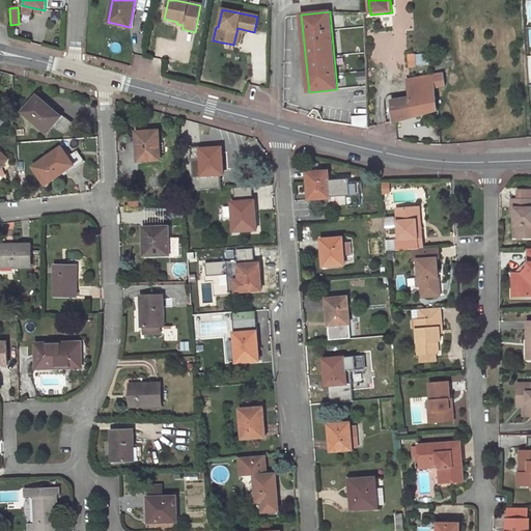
[(246,30),(238,28),(233,45),(238,46),(240,32),(246,34),(246,30)]
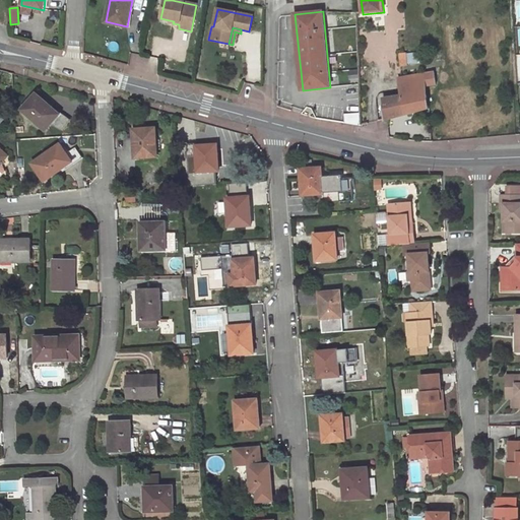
[(408,66),(408,64),(407,53),(400,54),(401,66),(408,66)]
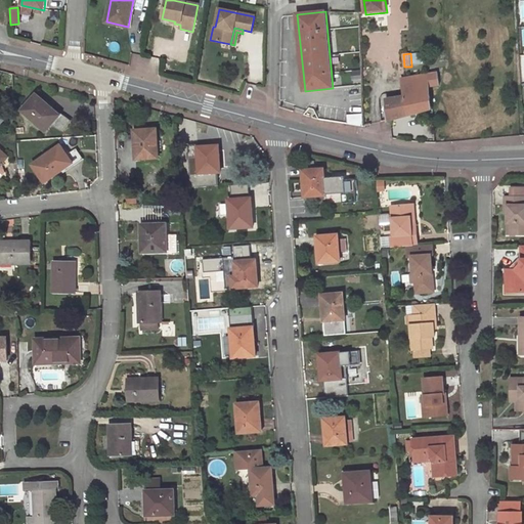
[(424,68),(416,70),(411,70),(412,77),(425,74),(424,68)]
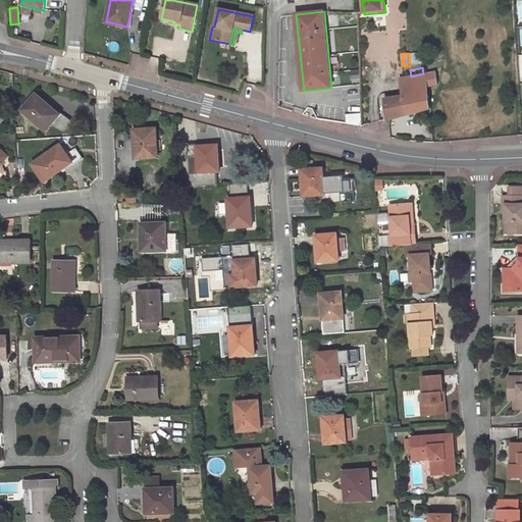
[(435,71),(423,73),(411,76),(400,77),(402,96),(416,94),(429,91),(429,87),(437,85),(435,71)]
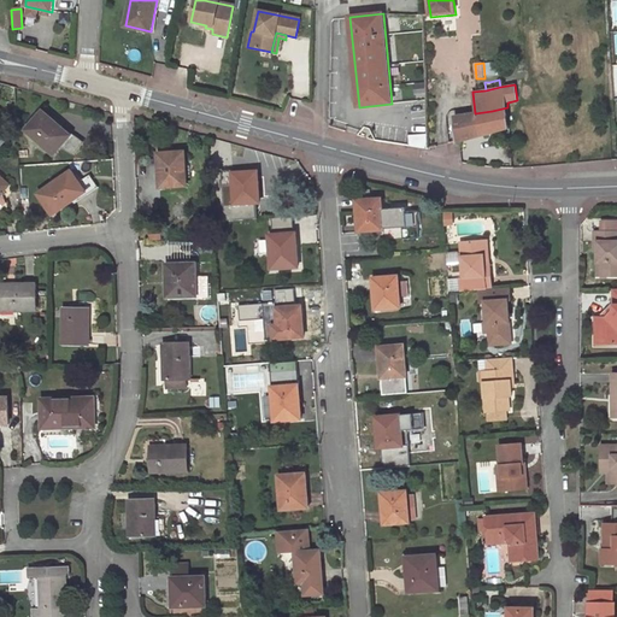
[(509,128),(507,107),(492,111),(493,133),(509,128)]
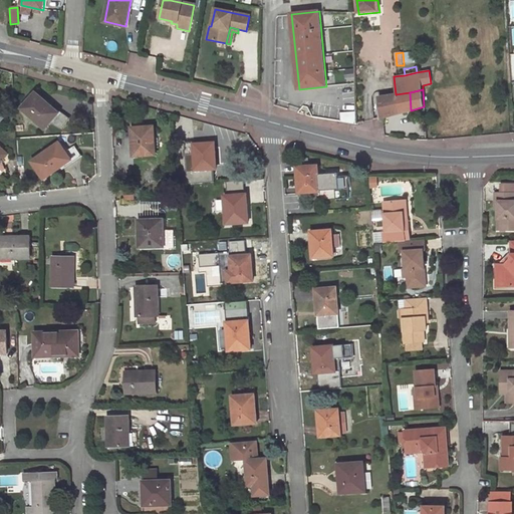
[(36,92),(22,108),(45,130),(51,122),(60,129),(63,126),(70,119),(61,112),(58,113),(36,92)]
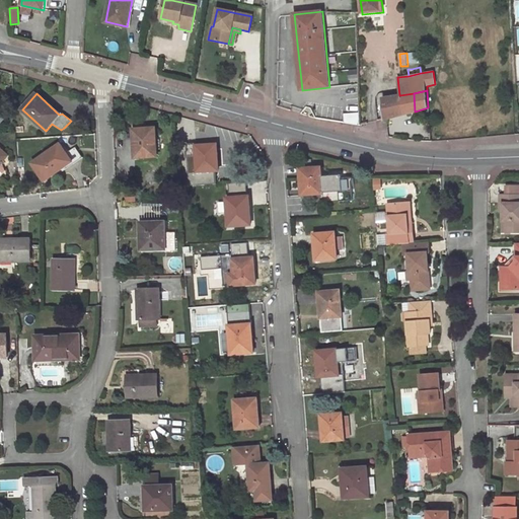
[(385,120),(415,112),(414,93),(399,95),(382,98),(385,120)]
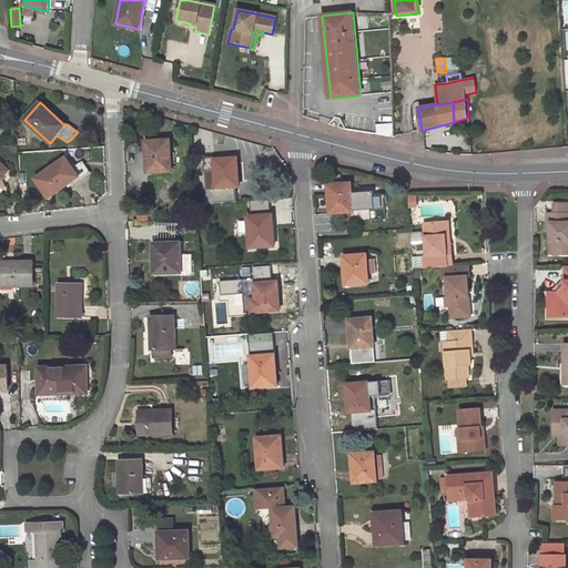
[(377,134),(395,135),(394,115),(375,117),(377,134)]
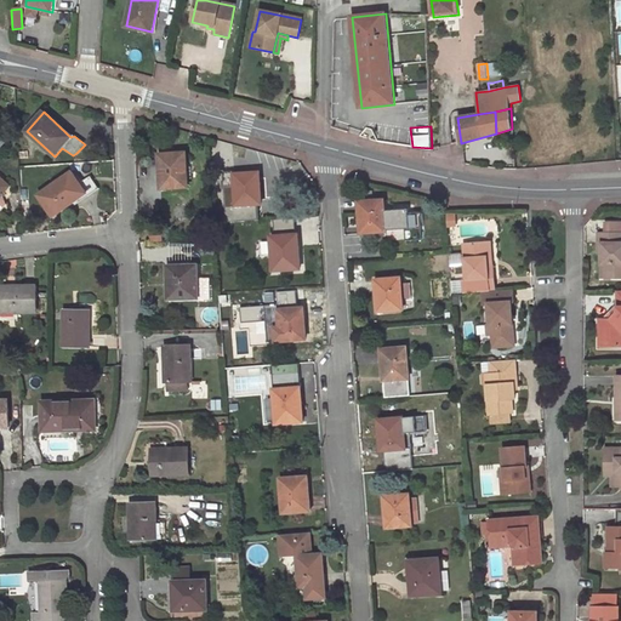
[(187,153),(163,155),(164,163),(159,163),(160,178),(163,178),(163,189),(188,188),(187,153)]
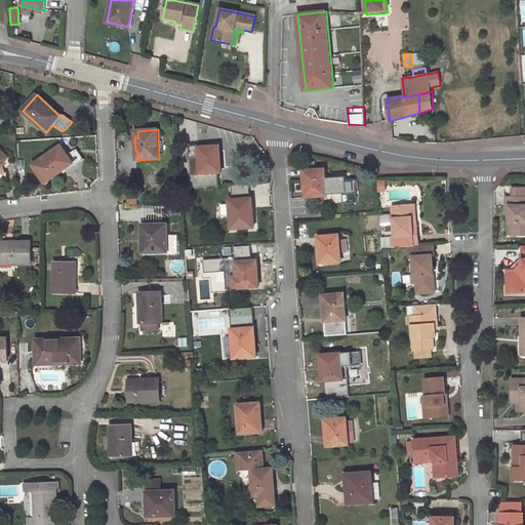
[(198,145),(189,146),(192,189),(218,187),(217,173),(218,173),(217,167),(220,167),(220,156),(220,147),(198,148),(198,145)]
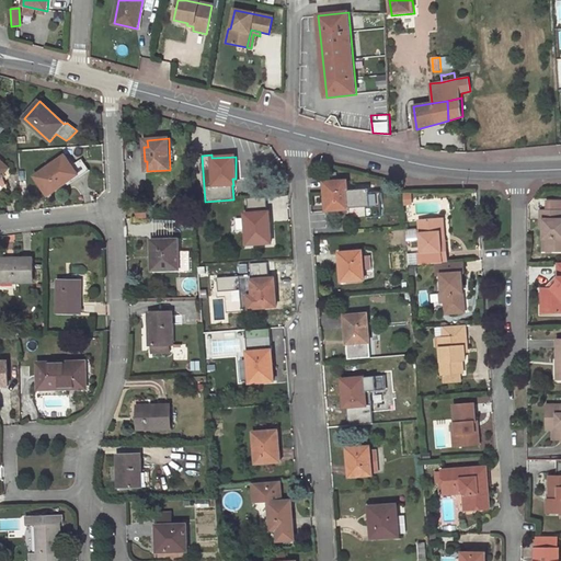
[(65,157),(35,178),(48,195),(78,175),(65,157)]
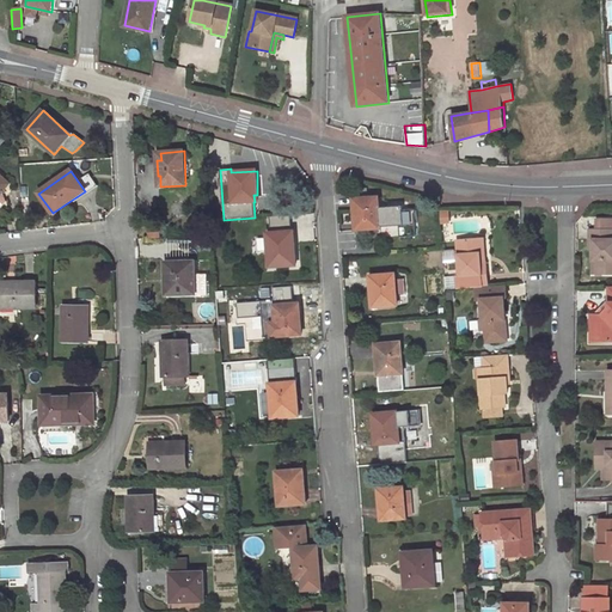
[(0,194),(1,193),(4,196),(12,187),(0,176),(0,194)]
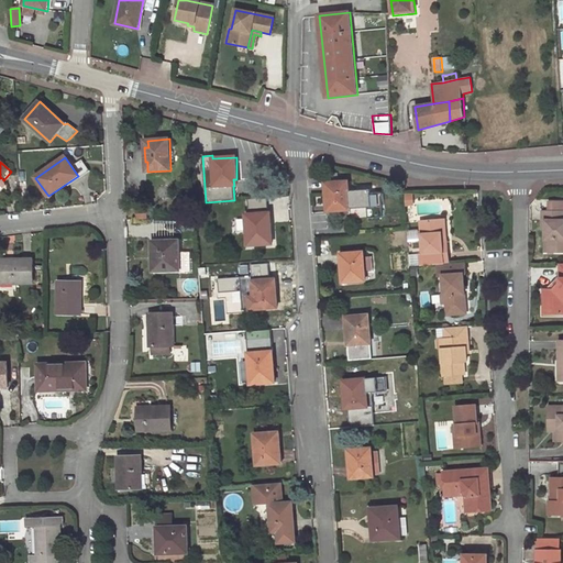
[(326,192),(327,206),(330,206),(331,211),(350,210),(350,209),(349,192),(348,181),(327,184),(328,192),(326,192)]
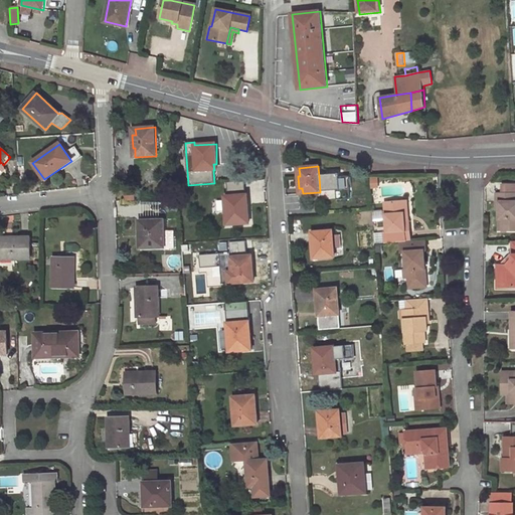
[(320,176),(319,176),(320,191),(321,191),(321,192),(349,190),(348,177),(339,177),(339,174),(320,175),(320,176)]
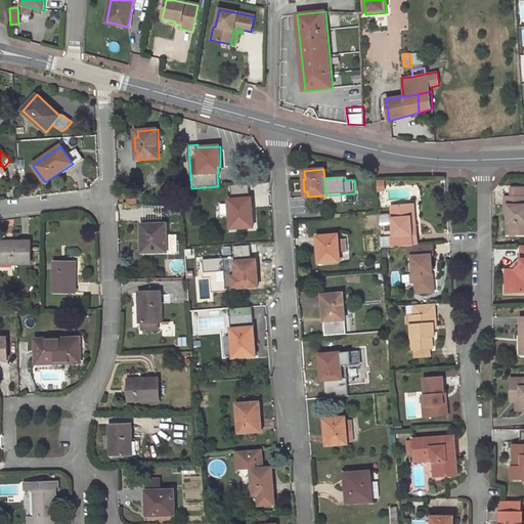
[(250,221),(254,221),(253,208),(251,208),(250,199),(249,184),(230,185),(232,200),(229,200),(229,204),(230,214),(231,229),(251,227),(250,221)]
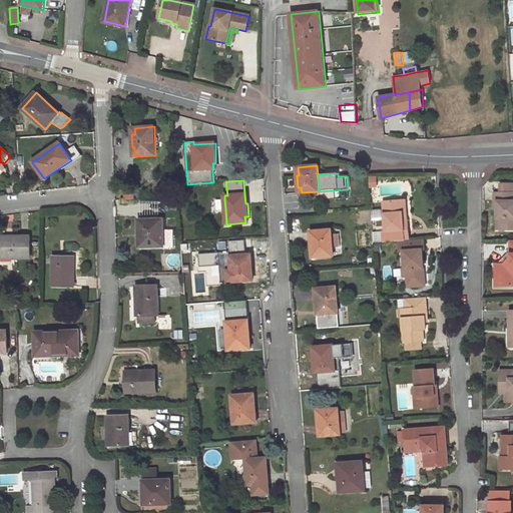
[(497,209),(497,229),(512,229),(512,183),(500,184),(500,192),(494,192),(494,201),(497,201),(497,209)]
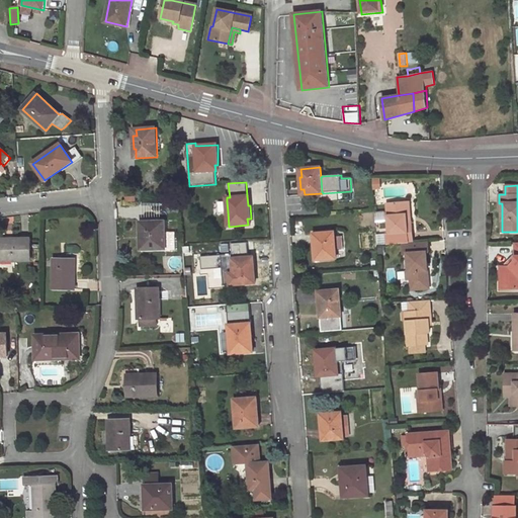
[(137,193),(126,193),(126,201),(137,201),(137,193)]
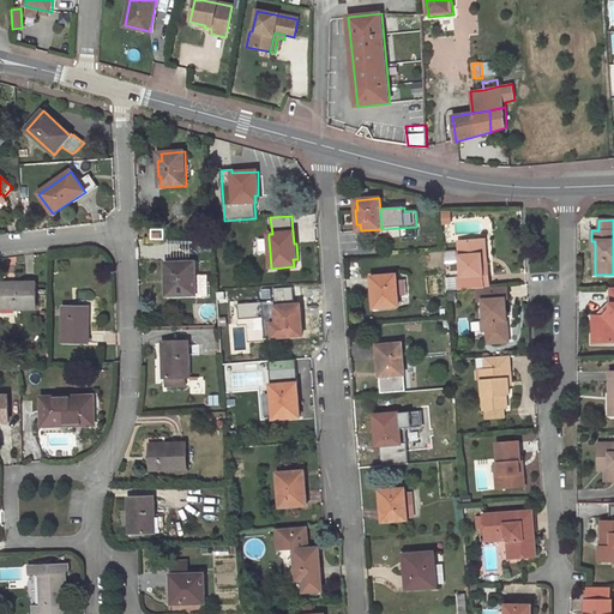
[(270,251),(269,239),(258,240),(259,252),(270,251)]
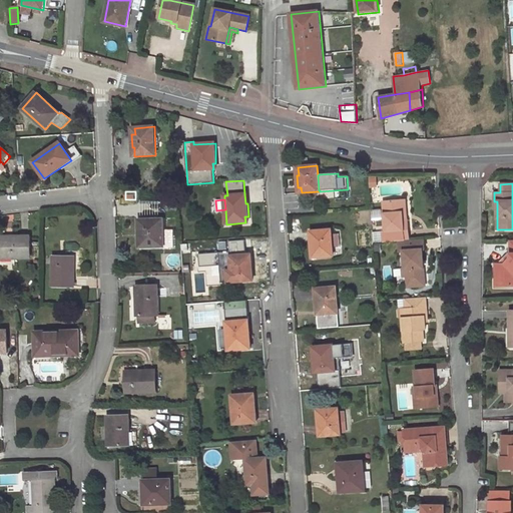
[(383,231),(384,241),(399,240),(409,240),(408,221),(406,221),(403,221),(401,200),(383,201),(385,231),(383,231)]
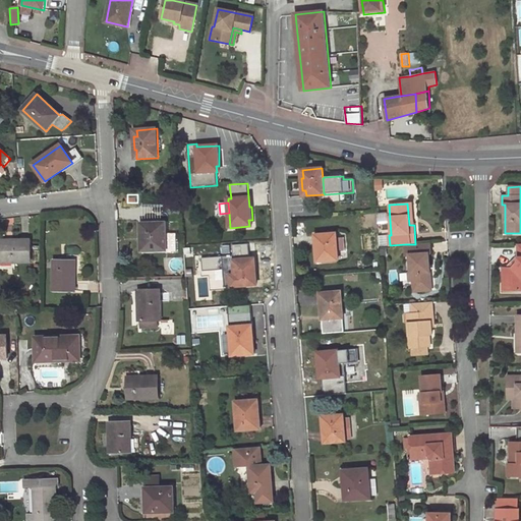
[(140,225),(141,234),(145,234),(145,241),(141,241),(141,251),(167,250),(166,244),(166,233),(166,224),(140,225)]
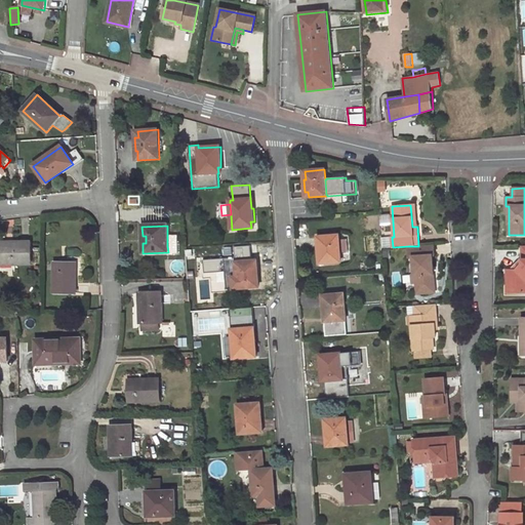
[(318,246),(320,258),(323,257),(324,264),(340,261),(338,236),(319,237),(320,246),(318,246)]
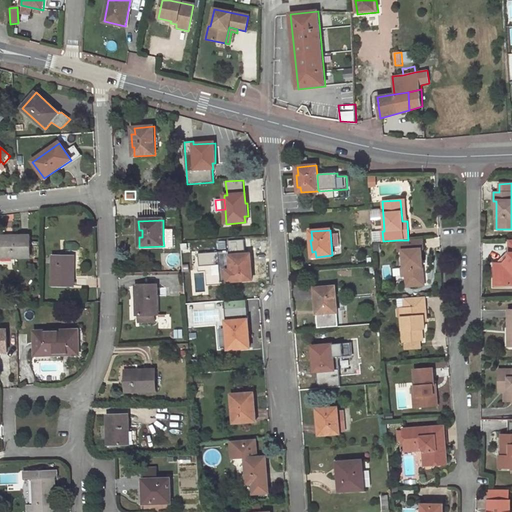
[(30,236),(0,236),(0,258),(30,258),(30,236)]
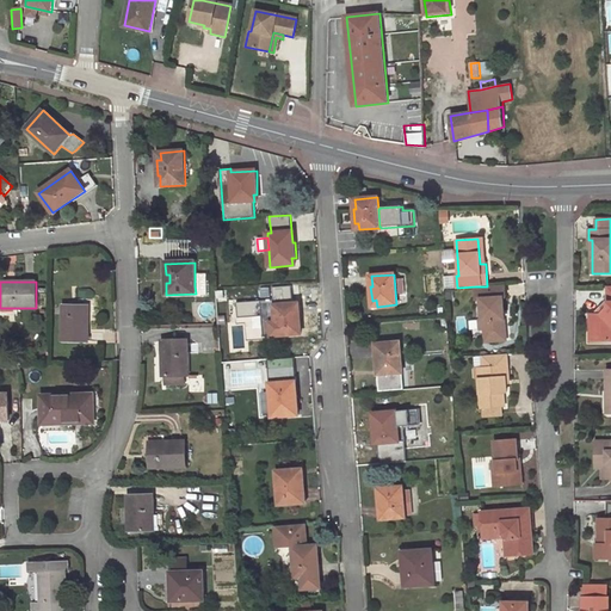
[(505,285),(487,287),(475,287),(475,298),(480,298),(482,321),(482,322),(483,322),(485,329),(485,341),(506,340),(504,319),(501,319),(501,312),(504,312),(503,298),(505,298),(505,285)]
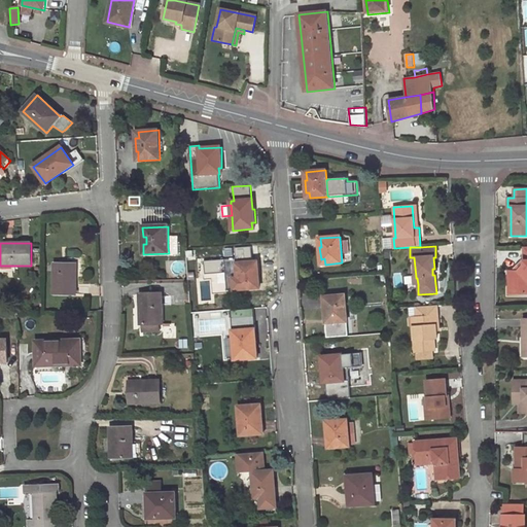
[(242,248),(243,262),(256,261),(255,247),(242,248)]
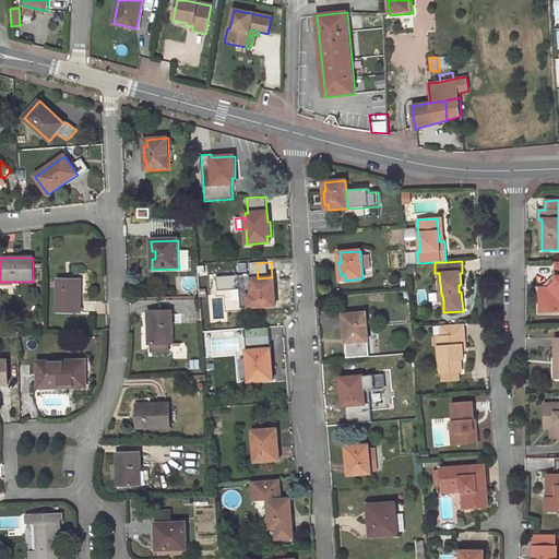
[(558,262),(557,262),(556,281),(550,287),(549,287),(539,287),(540,312),(558,311),(558,262)]
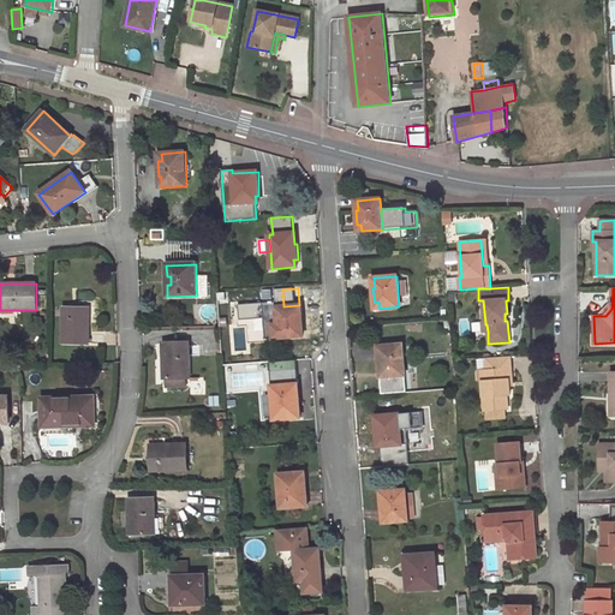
[(605,316),(611,309),(608,304),(601,310),(605,316)]
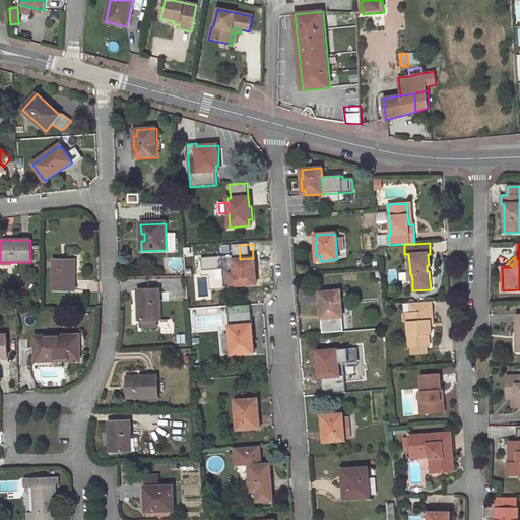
[(256,278),(255,267),(253,267),(253,258),(240,259),(233,260),(235,286),(253,284),(252,278),(256,278)]
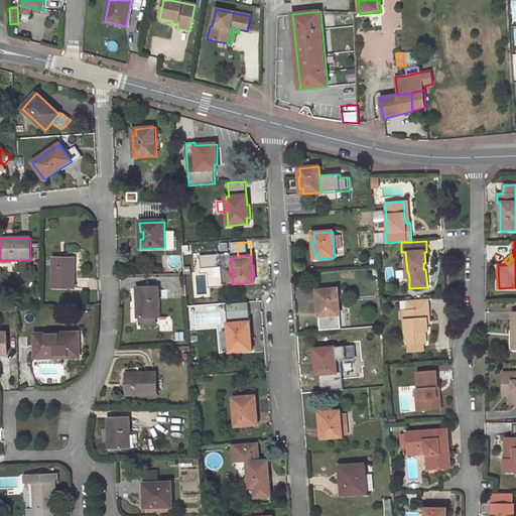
[(76,259),(54,258),(52,287),(75,288),(76,259)]
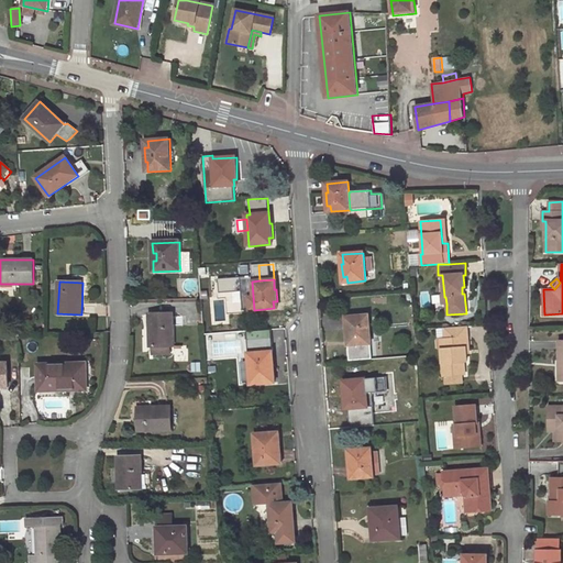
[(173,313),(148,315),(150,348),(153,346),(153,354),(172,354),(170,346),(175,346),(173,313)]
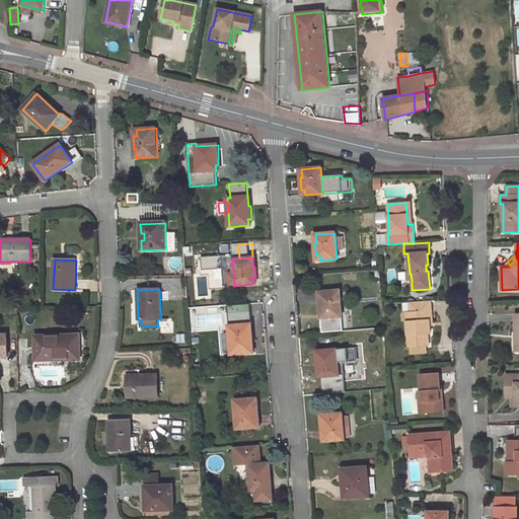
[(319,301),(321,332),(343,331),(340,290),(320,292),(321,301),(319,301)]
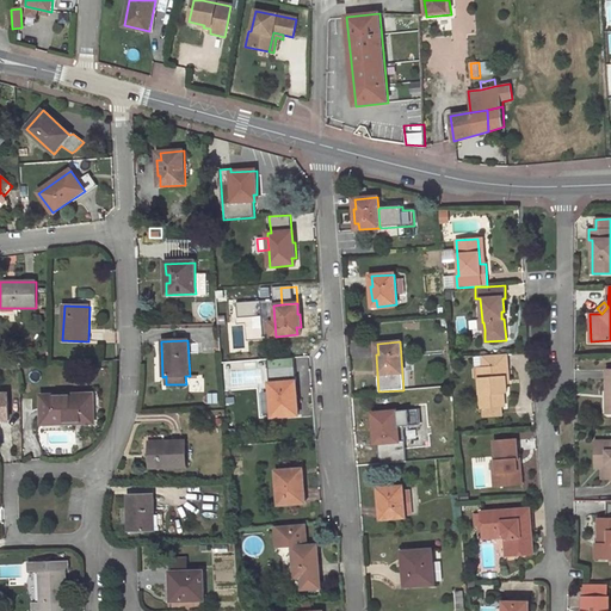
[(247,345),(236,345),(238,358),(248,358),(247,345)]
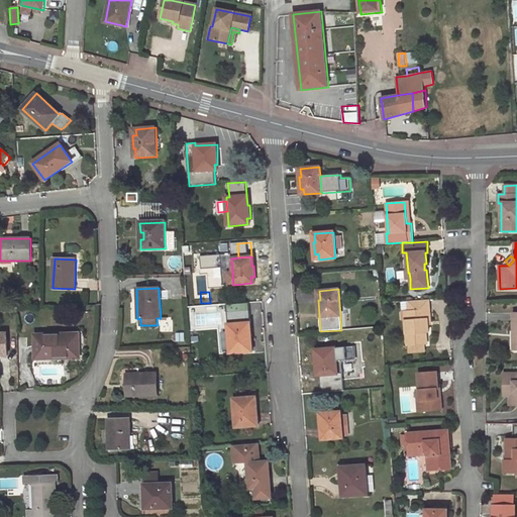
[(428,299),(408,301),(409,320),(404,320),(406,345),(408,345),(423,344),(427,344),(426,332),(429,332),(427,311),(429,311),(428,299)]
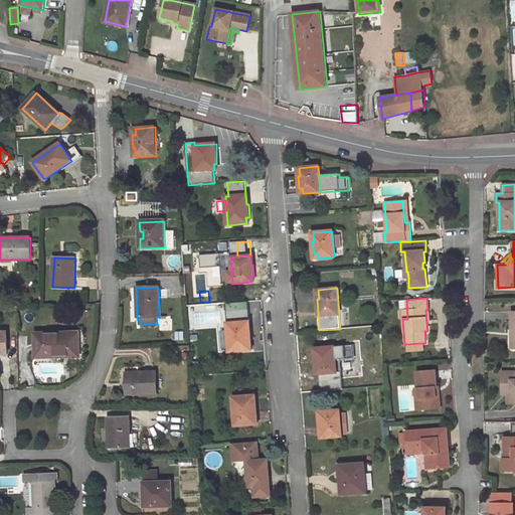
[(406,300),(398,300),(400,319),(402,319),(407,319),(406,300)]
